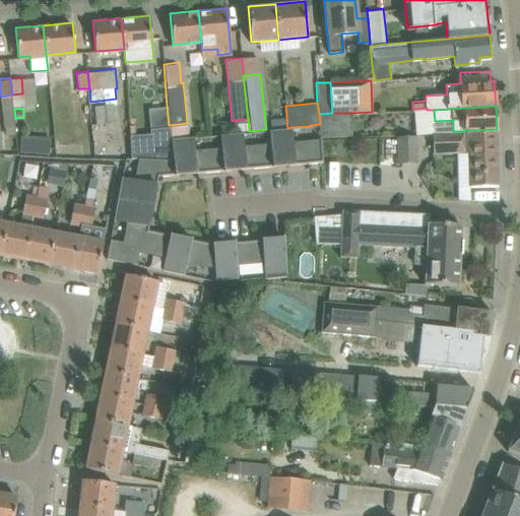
[(319,114),(320,124),(321,136),(350,135),(350,113),(332,113),(319,114)]
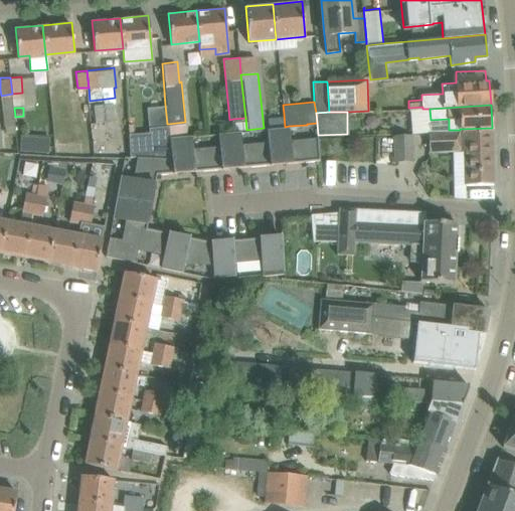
[(167,124),(149,125),(152,157),(171,158),(169,136),(168,124),(167,124)]
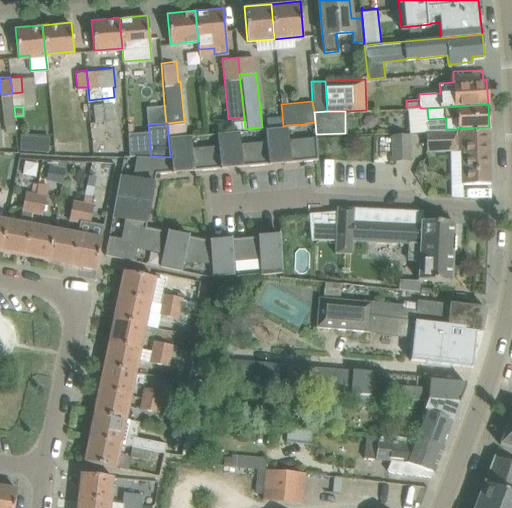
[(267,140),(269,162),(318,157),(316,134),(314,134),(314,135),(288,138),(287,127),(288,127),(287,125),(283,126),(266,127),(267,140)]
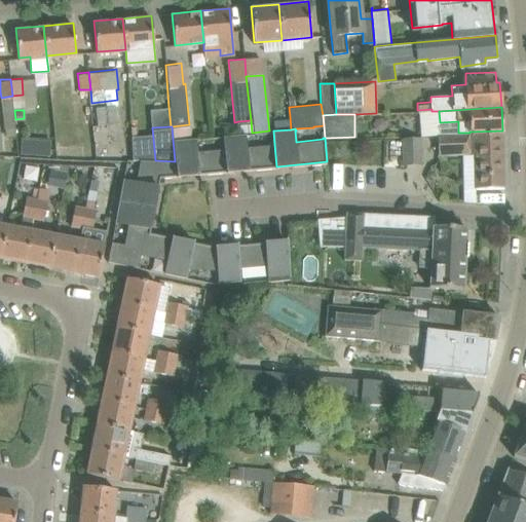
[(502,131),(470,132),(470,133),(458,133),(438,133),(438,153),(474,152),(475,187),(503,186),(502,131)]
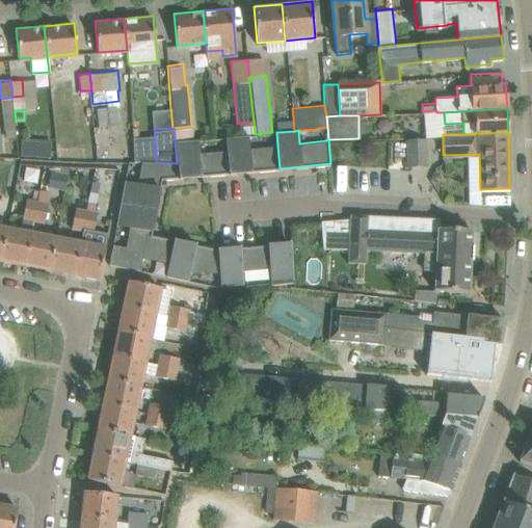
[(229,150),(231,173),(280,168),(277,146),(249,148),(248,136),(249,136),(249,134),(227,136),(228,150),(229,150)]
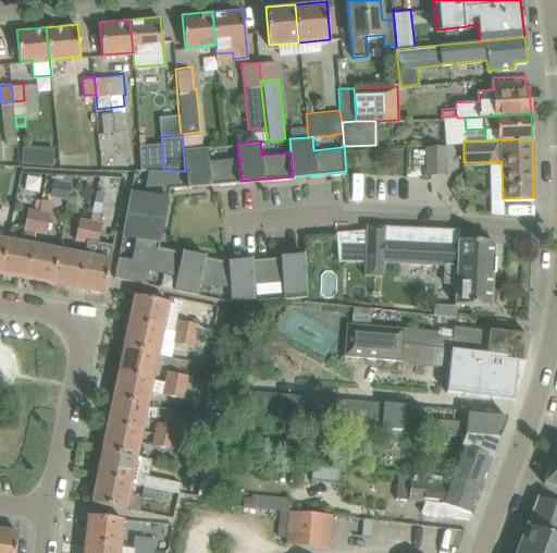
[(184,147),(183,147),(185,171),(186,185),(242,181),(239,157),(238,157),(210,159),(209,147),(209,145),(202,146),(184,147)]
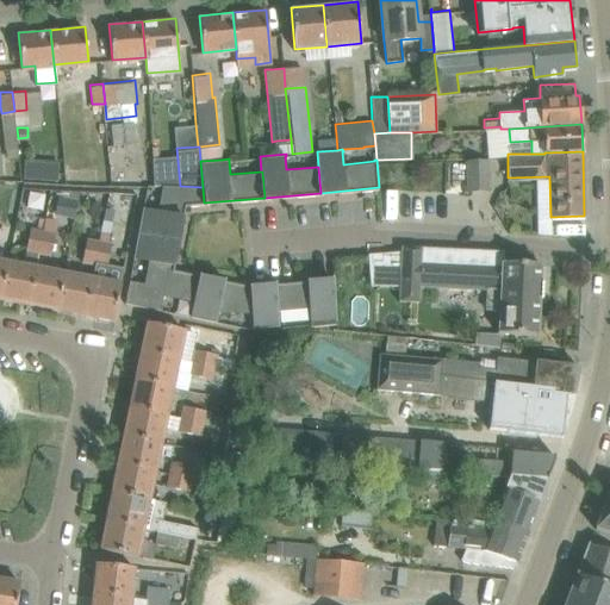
[(489,188),(487,161),(470,161),(470,188),(489,188)]
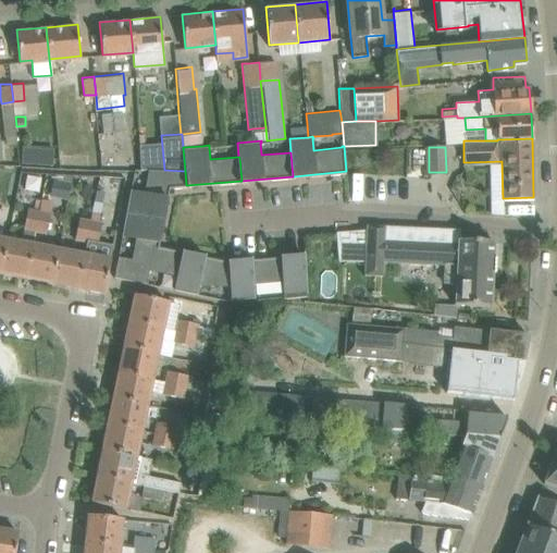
[(130,192),(126,211),(163,218),(170,186),(186,185),(185,171),(164,170),(148,169),(144,194),(132,193),(130,192)]
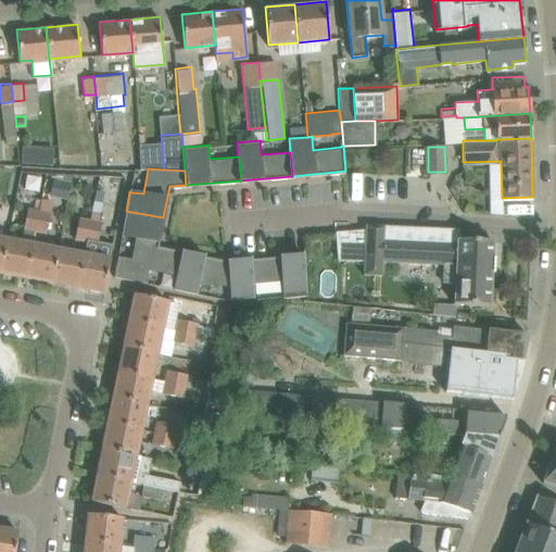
[(1,271),(25,276),(33,241),(35,229),(39,208),(27,205),(23,227),(22,239),(8,237),(1,271)]
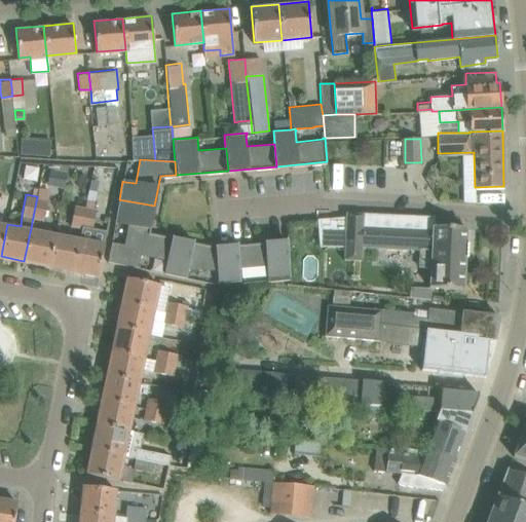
[(37,196),(33,217),(44,220),(48,198),(37,196)]
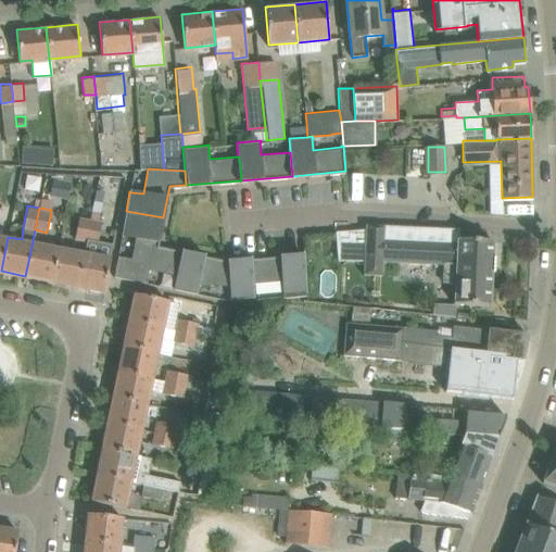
[(146,281),(149,268),(148,267),(153,245),(159,246),(159,245),(163,217),(126,211),(121,238),(122,238),(123,238),(134,240),(131,256),(117,254),(114,274),(146,281)]
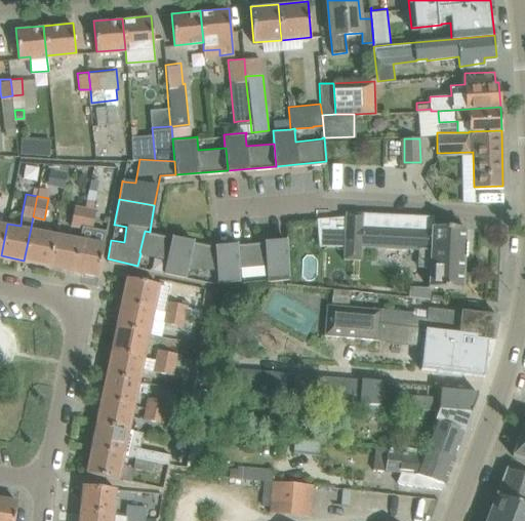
[(85,204),(75,203),(71,225),(81,227),(85,204)]
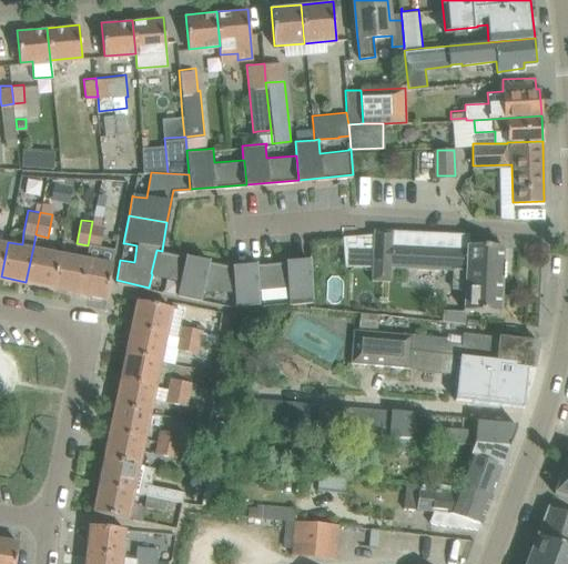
[(85,257),(79,292),(105,298),(115,248),(100,244),(104,224),(92,221),(88,245),(85,257)]
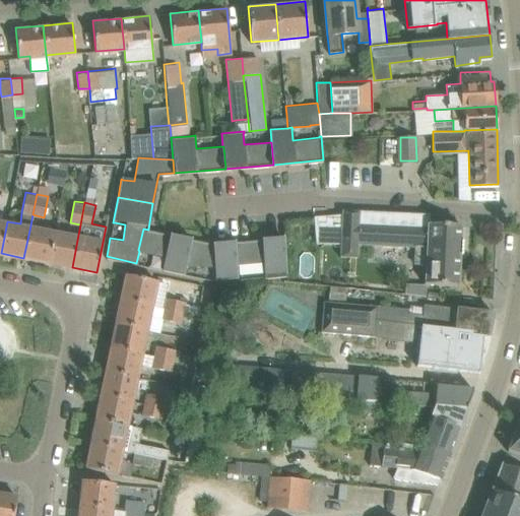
[(424,282),(438,282),(458,283),(459,253),(461,253),(462,239),(460,239),(460,223),(440,222),(427,222),(427,224),(420,224),(420,223),(420,222),(419,221),(418,220),(417,219),(416,219),(415,218),(414,218),(414,212),(413,212),(360,209),(342,208),(342,212),(314,215),(316,238),(340,239),(340,255),(355,256),(356,243),(413,246),(412,262),(425,263),(424,282)]
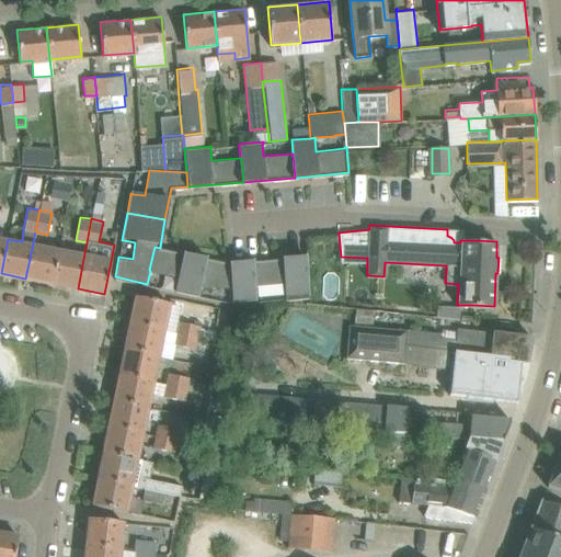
[(25,279),(53,283),(59,249),(33,243),(25,279)]
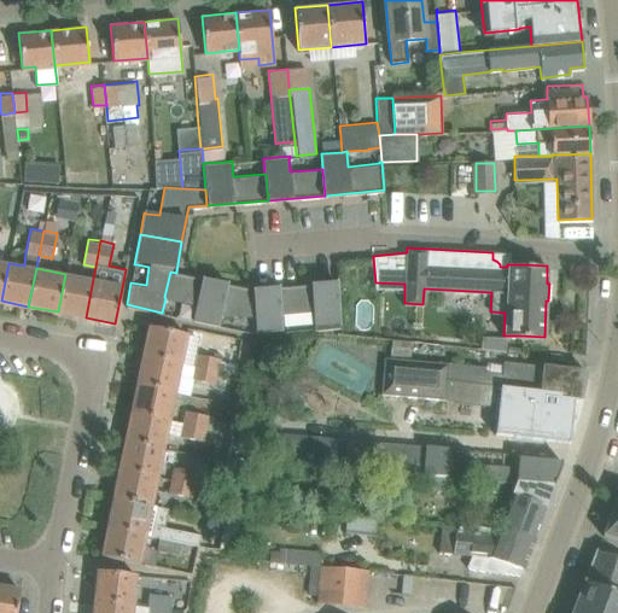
[(219,325),(221,315),(220,315),(227,282),(176,272),(176,273),(170,272),(164,297),(165,298),(197,304),(193,317),(192,319),(219,325)]
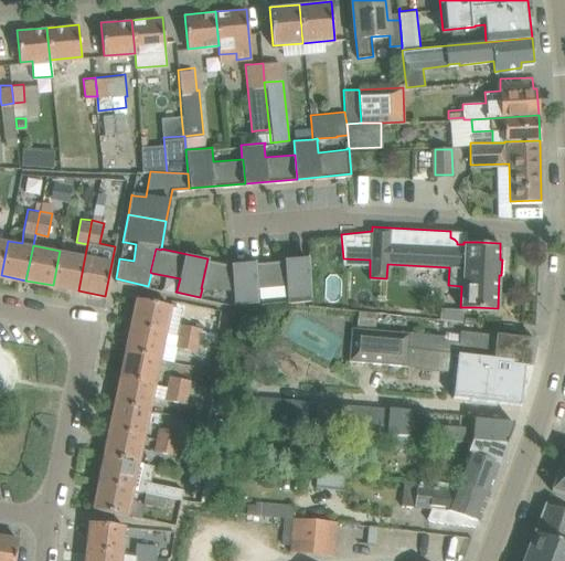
[(53,285),(78,290),(85,255),(60,251),(53,285)]
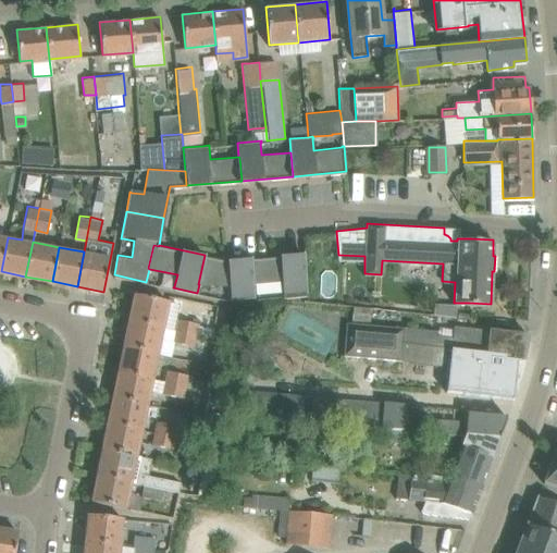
[(305,254),(251,258),(254,282),(283,280),(283,281),(284,295),(308,293),(305,254)]
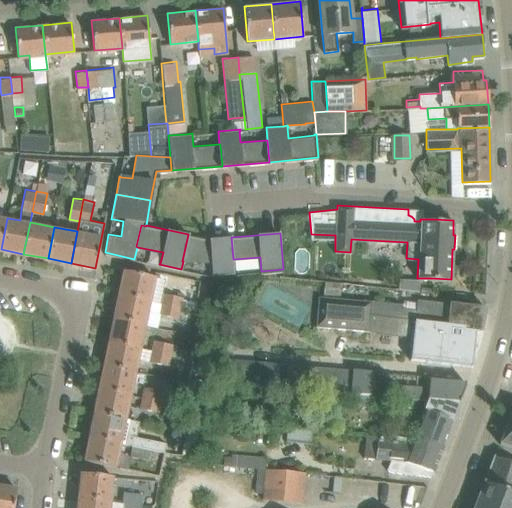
[(182,261),(183,261),(211,262),(212,273),(212,274),(234,272),(231,237),(210,239),(188,234),(182,261)]
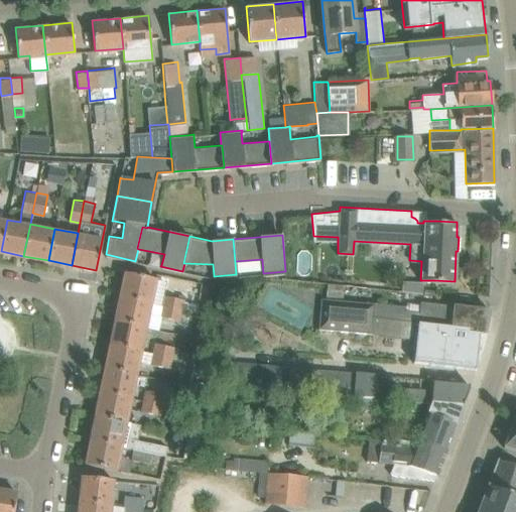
[(125,271),(119,295),(151,302),(156,277),(125,271)]
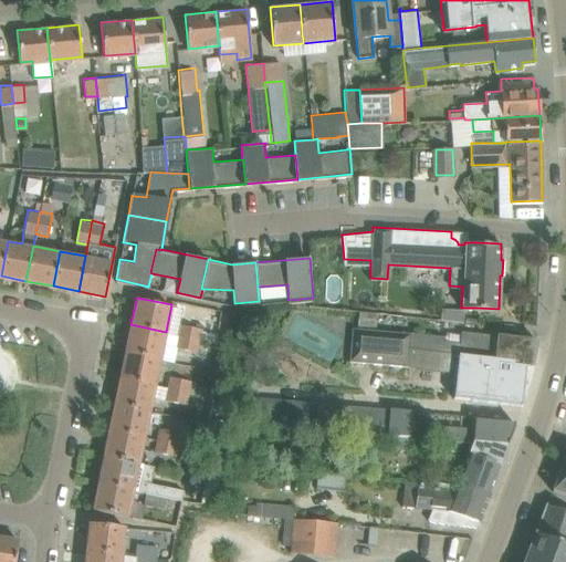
[(360,310),(359,324),(375,324),(375,311),(360,310)]
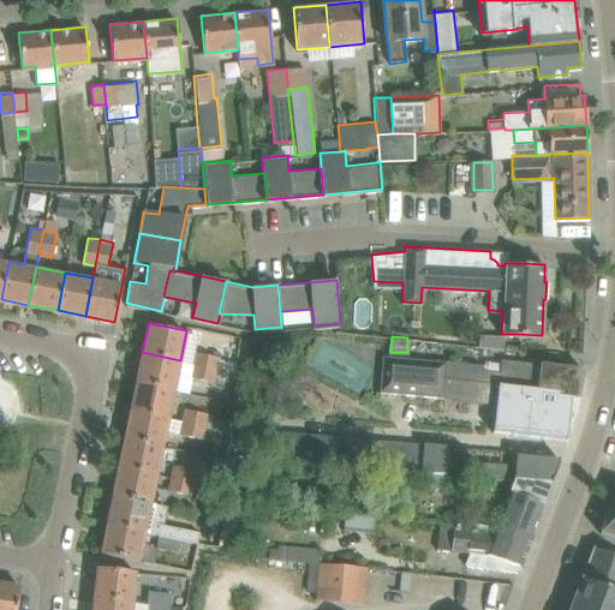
[(142,352),(137,381),(174,389),(180,360),(142,352)]
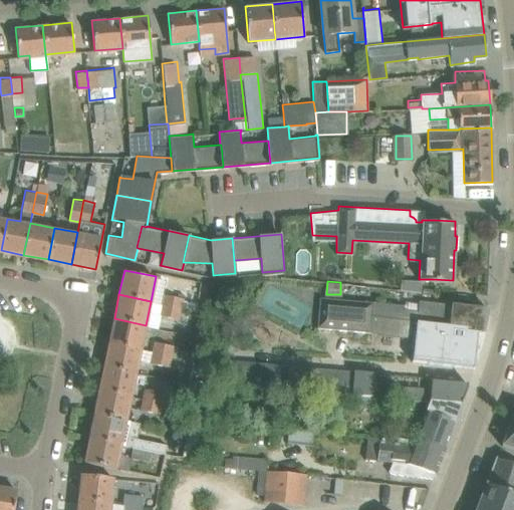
[(164,294),(162,303),(181,307),(183,297),(164,294)]
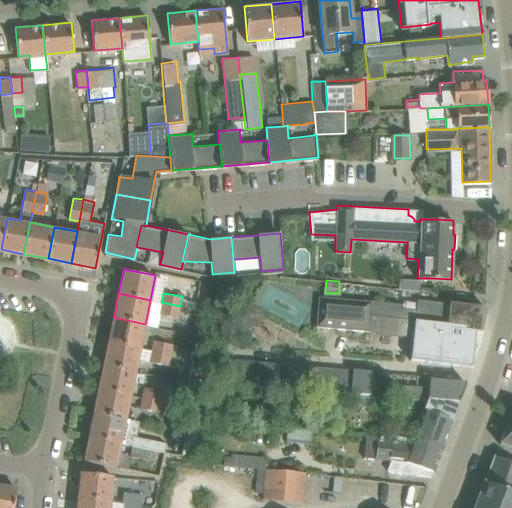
[(369,312),(371,299),(340,296),(318,294),(316,324),(368,329),(381,332),(392,334),(400,334),(404,334),(412,333),(410,358),(452,363),(471,365),(473,345),(478,346),(481,330),(463,326),(464,324),(414,317),(400,316),(381,313),(369,312)]
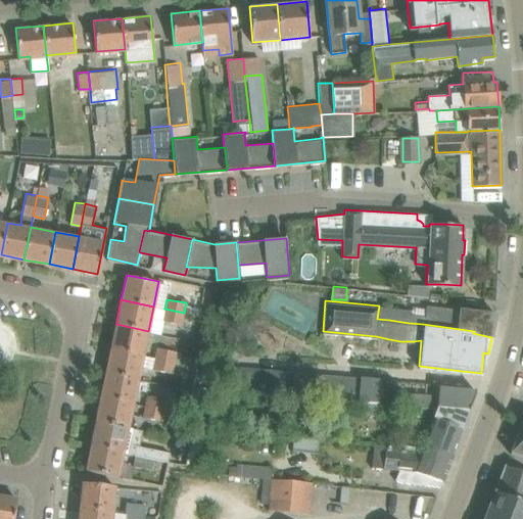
[(411,308),(379,305),(377,319),(389,320),(409,323),(423,324),(474,331),(473,333),(491,337),(496,312),(426,303),(425,315),(410,313),(411,308)]
